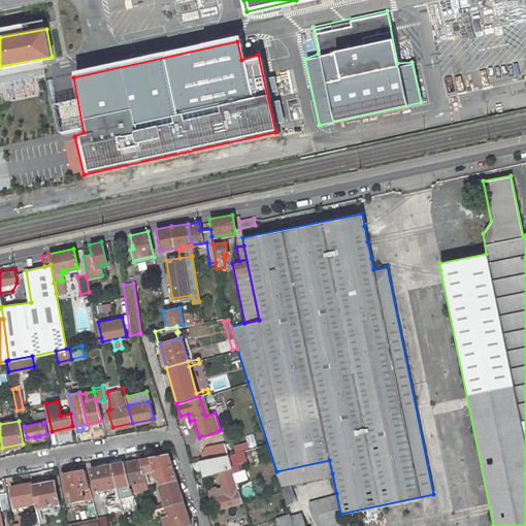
[(201,453),(203,459),(227,454),(224,442),(205,446),(201,453)]
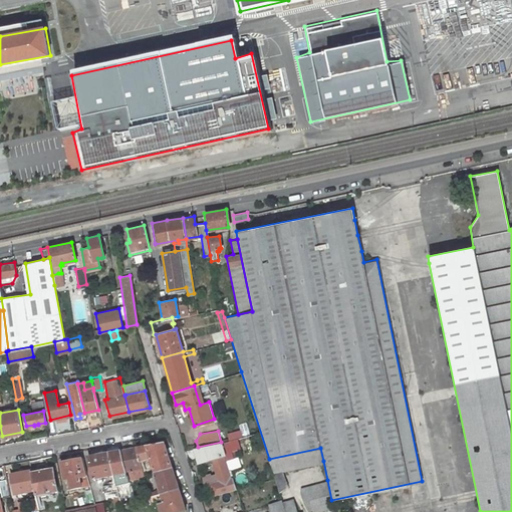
[(238,447),(236,438),(221,442),(224,451),(238,447)]
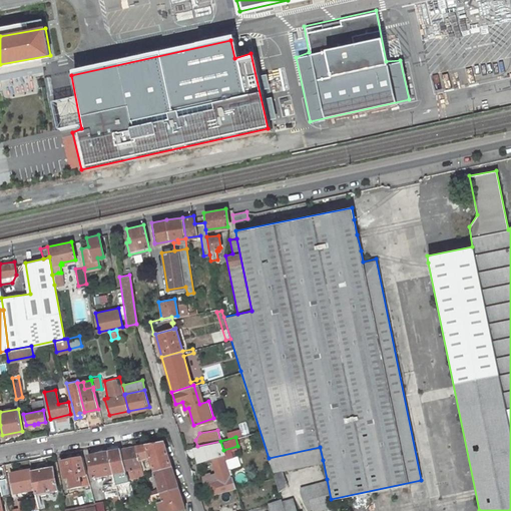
[(162,441),(135,446),(138,458),(148,455),(153,470),(170,466),(162,441)]
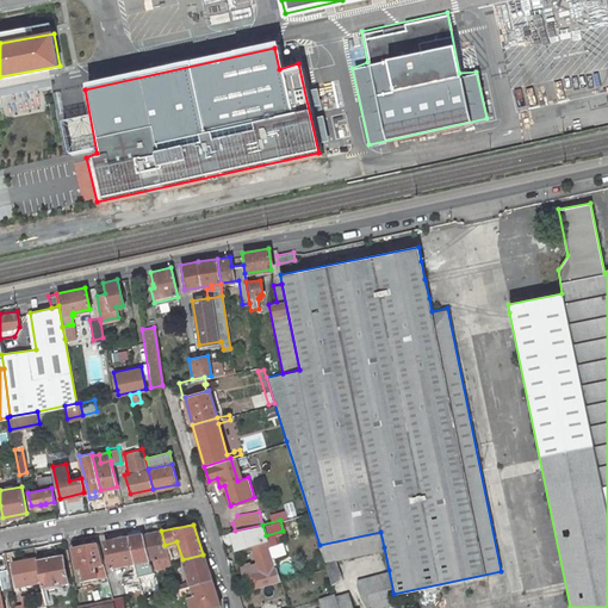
[(272,564),(274,563),(273,556),(270,557),(266,544),(268,544),(266,535),(262,525),(235,531),(229,531),(235,548),(250,544),(256,560),(249,563),(249,560),(239,564),(242,576),(248,574),(252,588),(280,579),(275,565),(272,566),(272,564)]
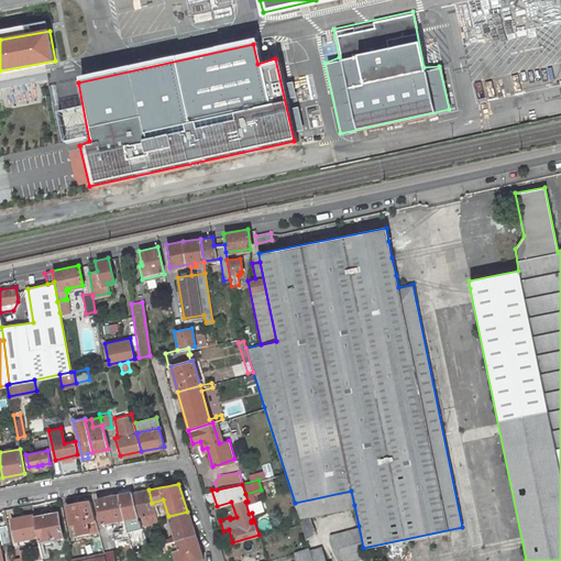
[(133,492),(139,515),(155,513),(152,503),(149,490),(133,492)]
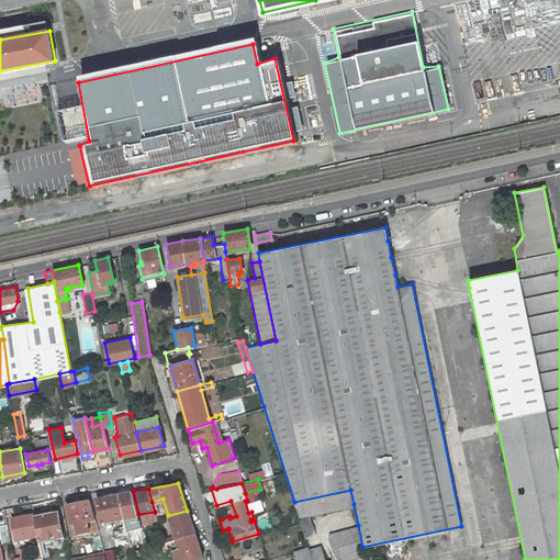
[(308,514),(354,504),(350,490),(294,502),(298,516),(308,514)]
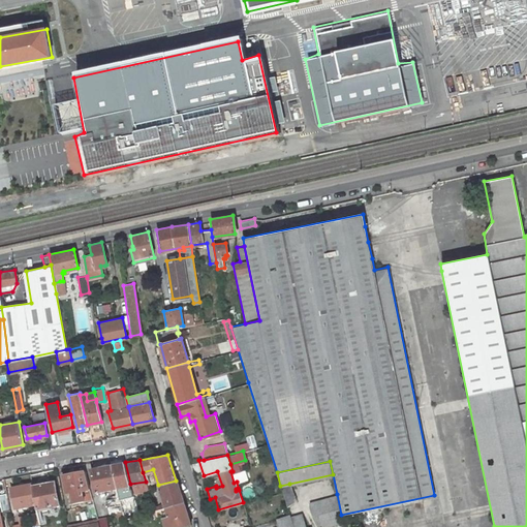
[(121,486),(130,484),(125,462),(121,463),(118,464),(111,465),(116,487),(118,496),(119,499),(123,498),(122,492),(123,492),(123,489),(121,489),(121,486)]
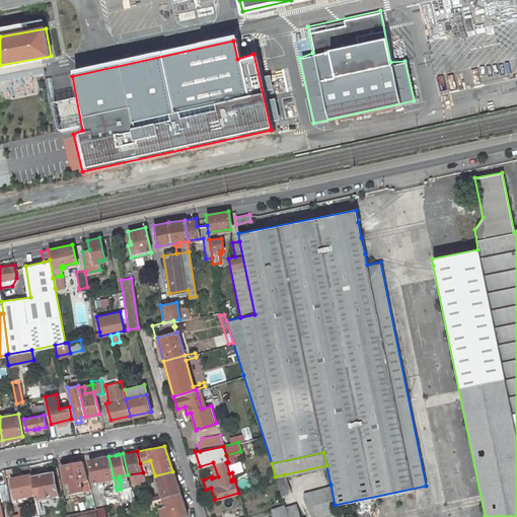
[(108,456),(88,459),(93,482),(114,477),(108,456)]
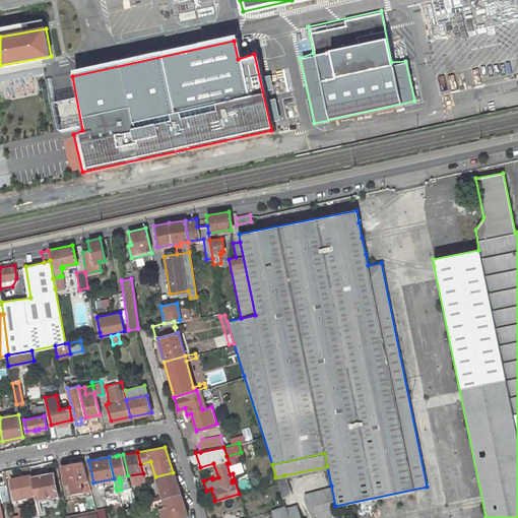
[(89,491),(82,462),(61,466),(64,483),(68,482),(71,494),(89,491)]
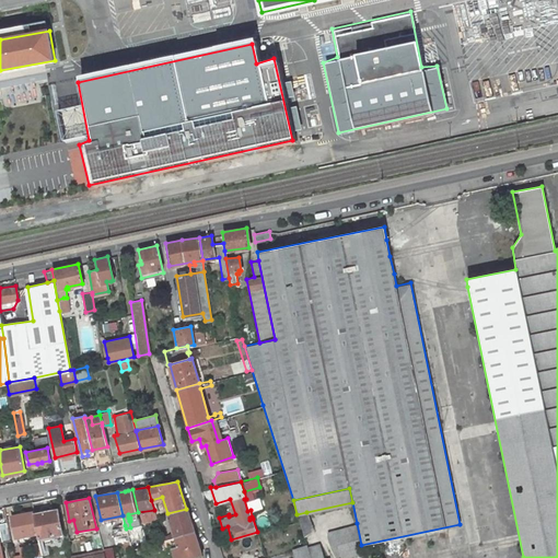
[(37,537),(61,533),(57,509),(34,513),(33,511),(37,533),(37,537)]
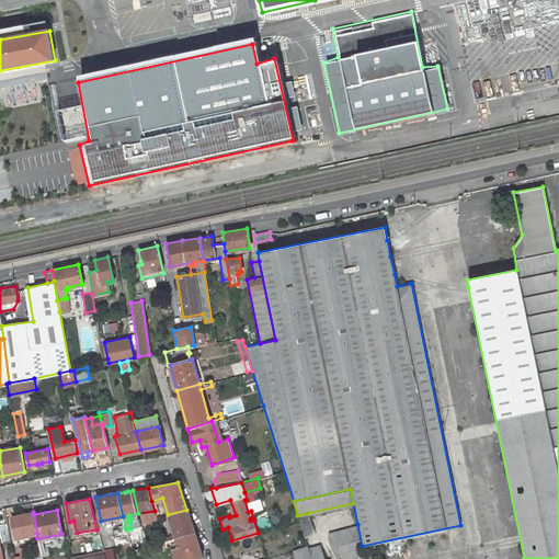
[(169,539),(175,538),(193,533),(186,510),(168,514),(174,534),(168,535),(169,539)]
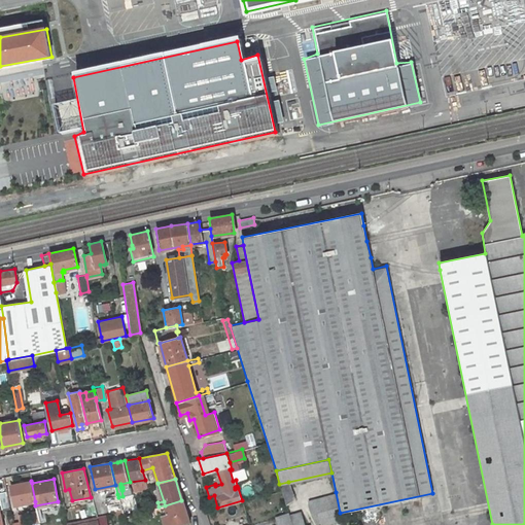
[(133,494),(143,492),(141,484),(145,483),(145,480),(130,482),(132,488),(133,494)]
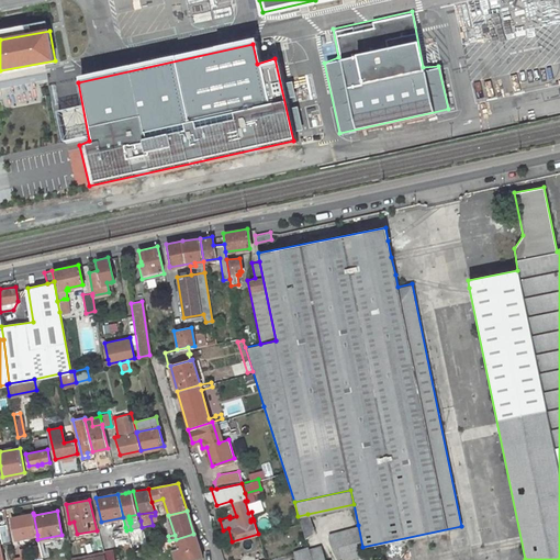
[(33,513),(11,517),(14,538),(18,538),(22,537),(37,535),(33,513)]
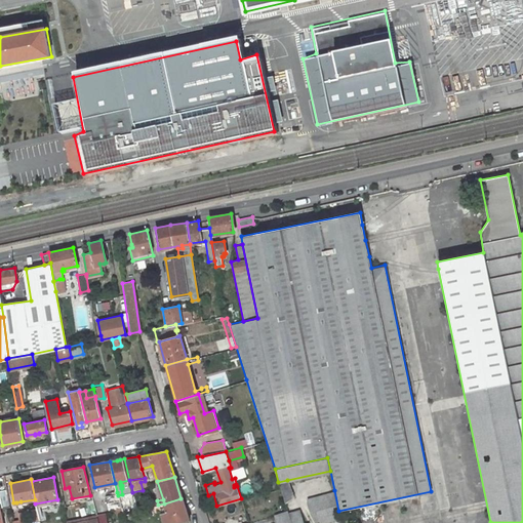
[(293,495),(287,480),(278,482),(280,487),(284,501),(293,495)]
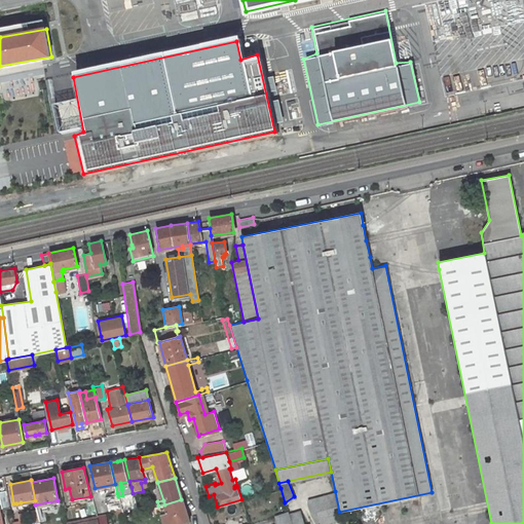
[(0,508),(8,506),(4,484),(0,485),(0,508)]
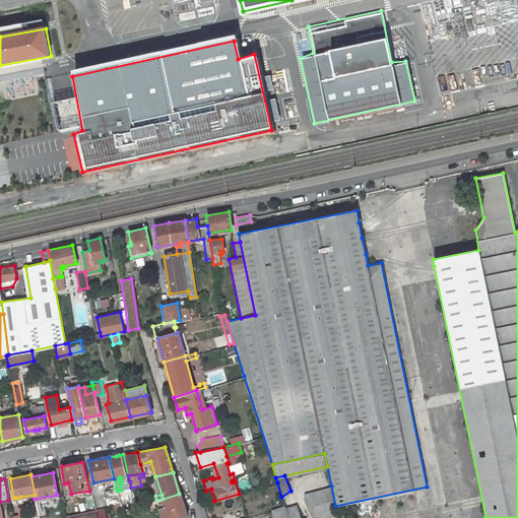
[(316,517),(336,512),(335,506),(331,486),(303,494),(307,507),(311,516),(315,515),(316,517)]
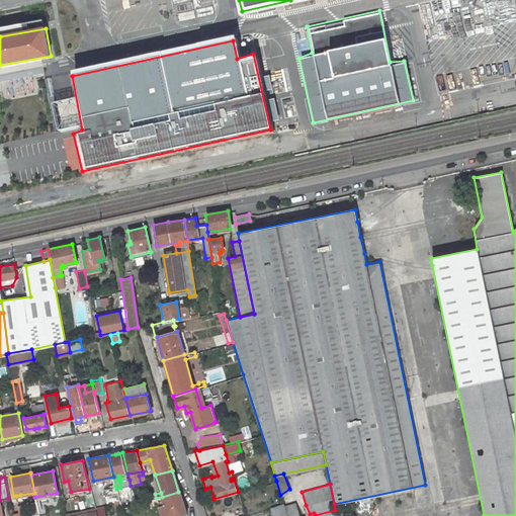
[(113,501),(119,499),(116,489),(115,486),(102,488),(105,502),(113,501)]
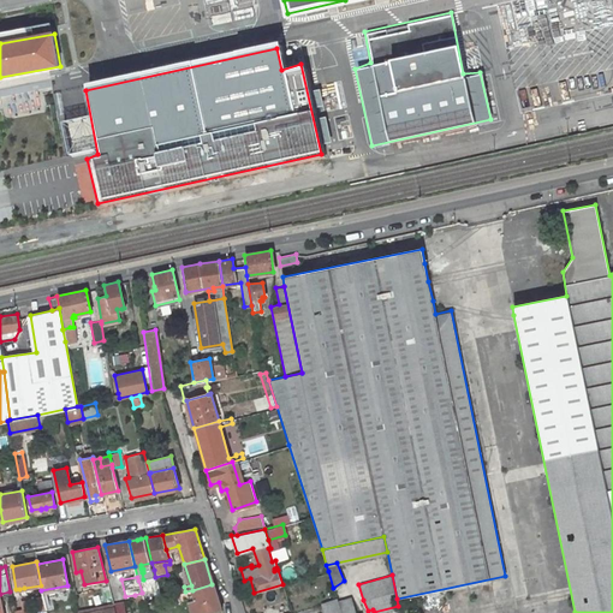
[(195,599),(189,601),(191,612),(206,612),(220,609),(212,584),(192,590),(195,599)]
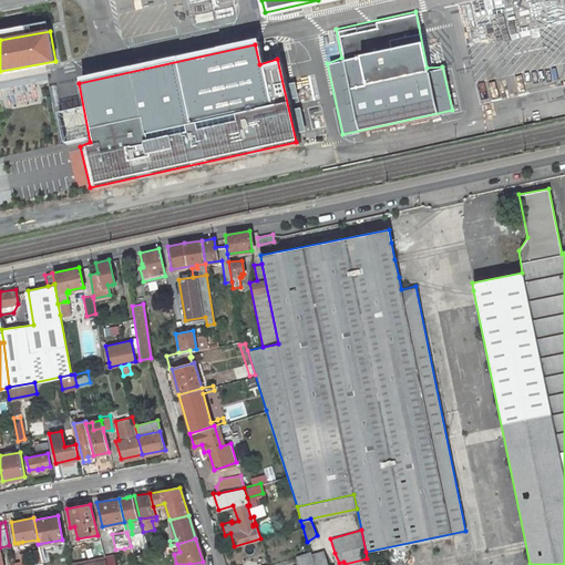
[(146,543),(131,547),(133,555),(147,552),(146,543)]
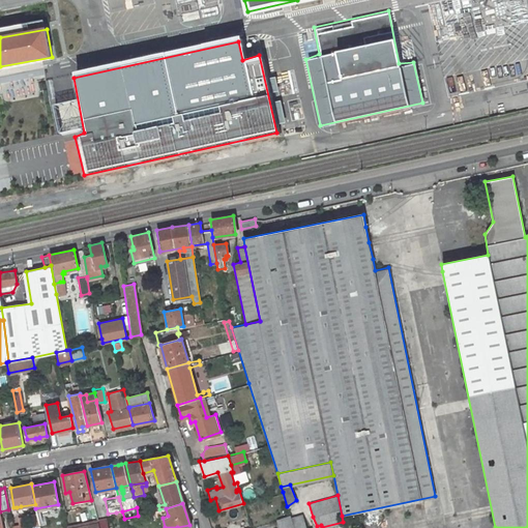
[(153,512),(142,515),(144,523),(155,520),(153,512)]
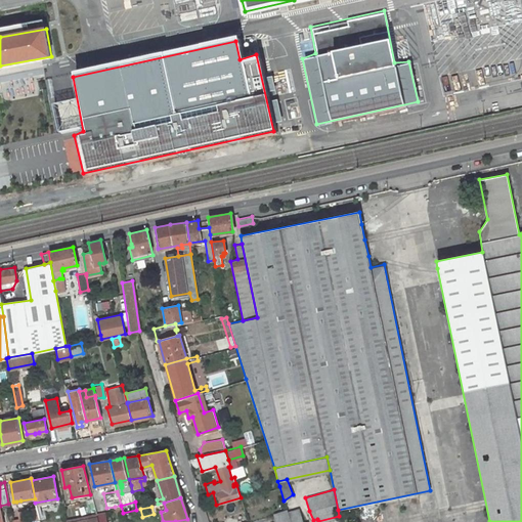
[(304,521),(302,521),(298,508),(287,511),(290,521),(306,521),(307,521),(304,521)]
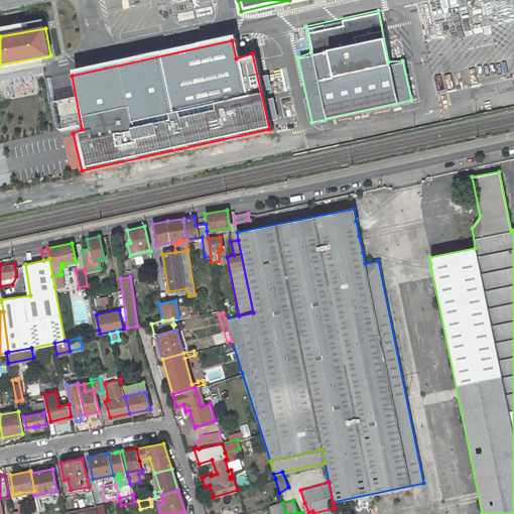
[(272,513),(285,513),(282,503),(282,502),(269,506),(272,513)]
